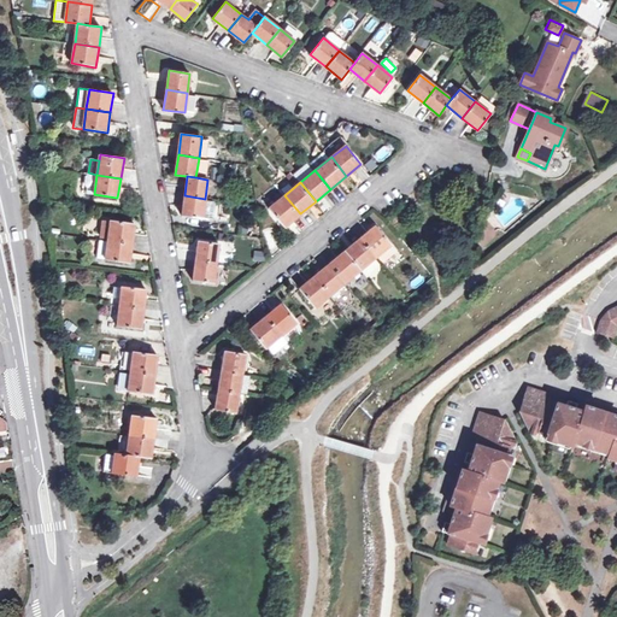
[(205,200),(205,199),(184,195),(182,216),(203,218),(203,216),(215,218),(216,201),(205,200)]
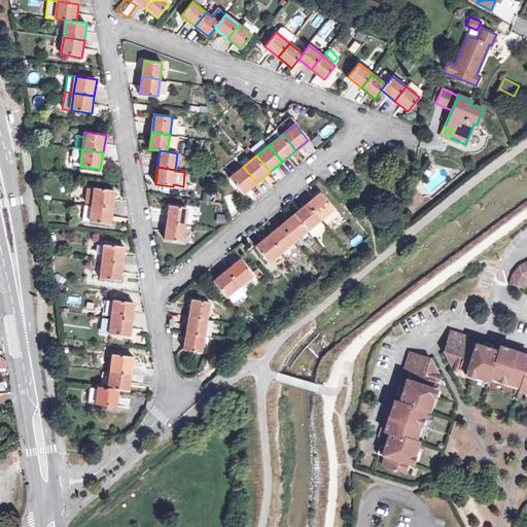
[(256,182),(243,167),(230,177),(243,194),(256,182)]
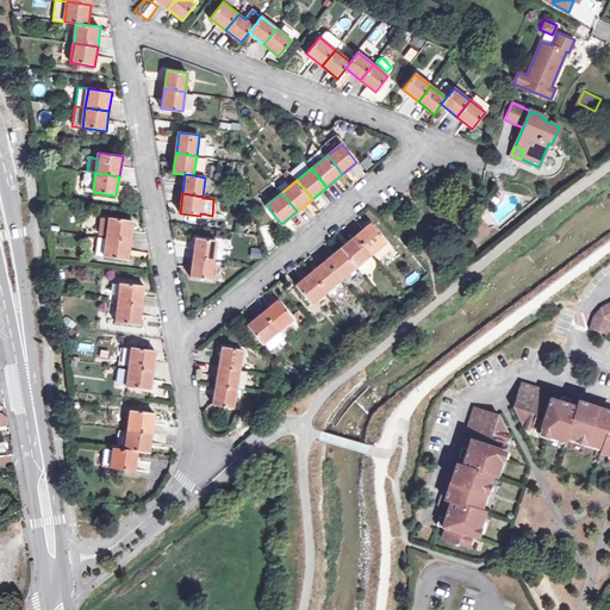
[(107,237),(131,241),(134,222),(110,218),(107,237)]
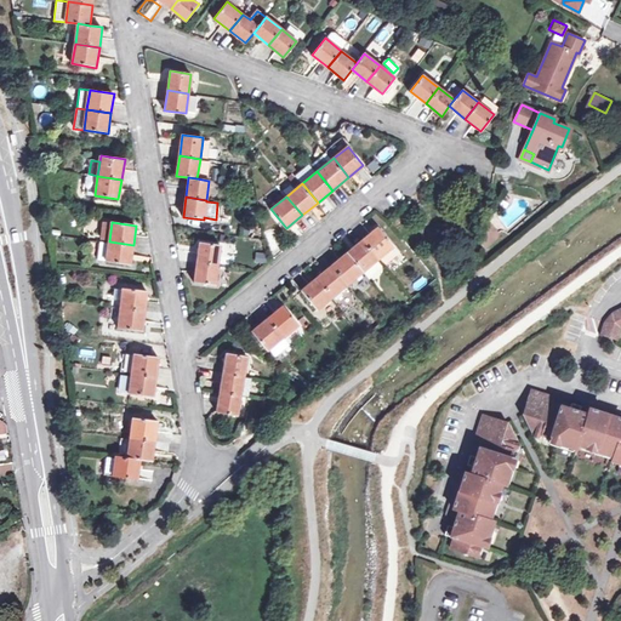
[(363,240),(379,258),(380,257),(392,248),(393,246),(379,228),(363,240)]
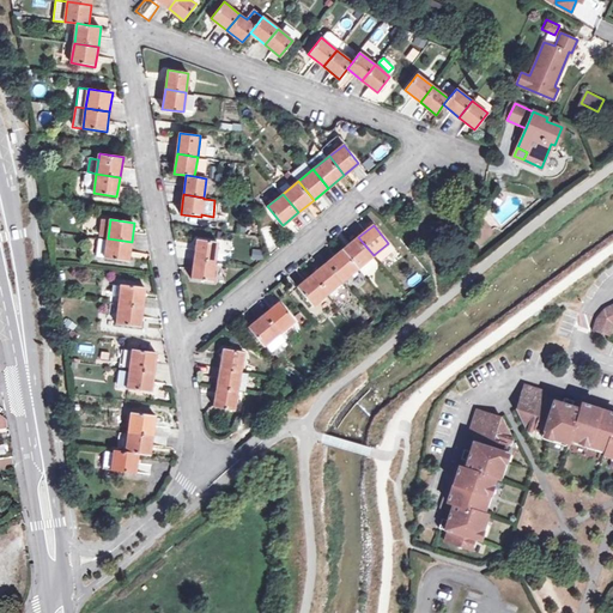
[(358,237),(343,249),(358,268),(374,255),(358,237)]
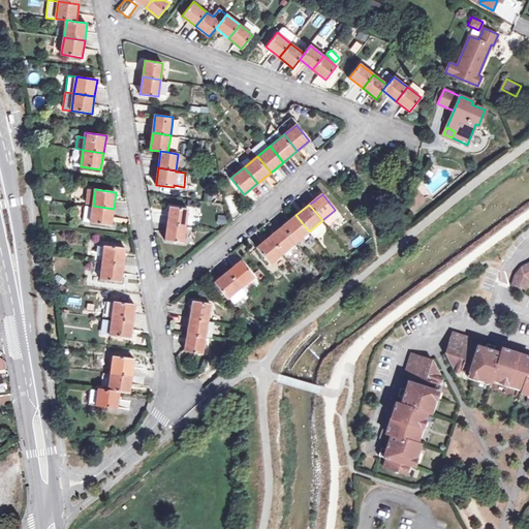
[(111,225),(114,209),(93,206),(90,222),(111,225)]
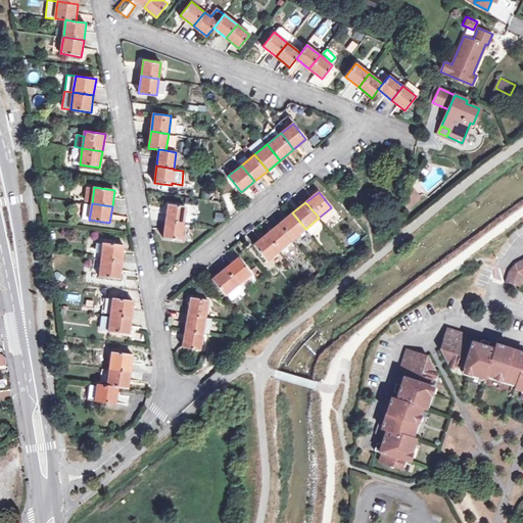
[(167,221),(184,223),(186,206),(169,204),(167,221)]
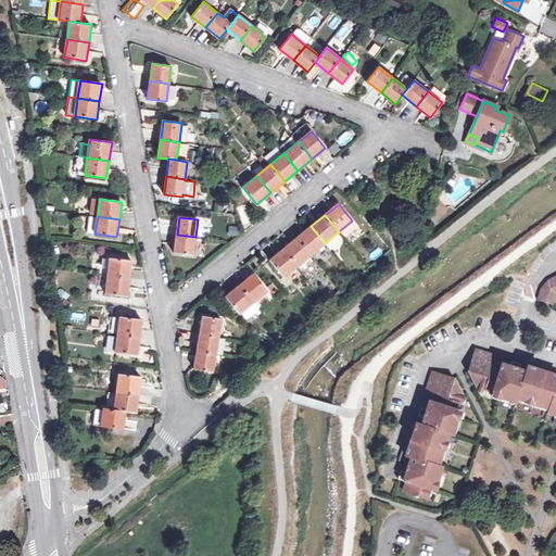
[(356,229),(351,222),(340,230),(345,237),(356,229)]
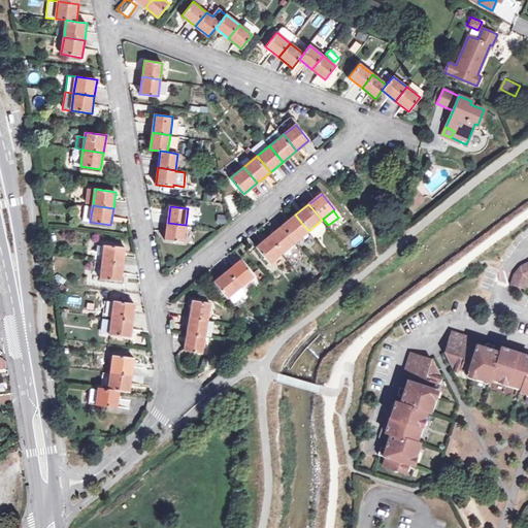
[(308,231),(295,215),(283,226),(295,241),(308,231)]
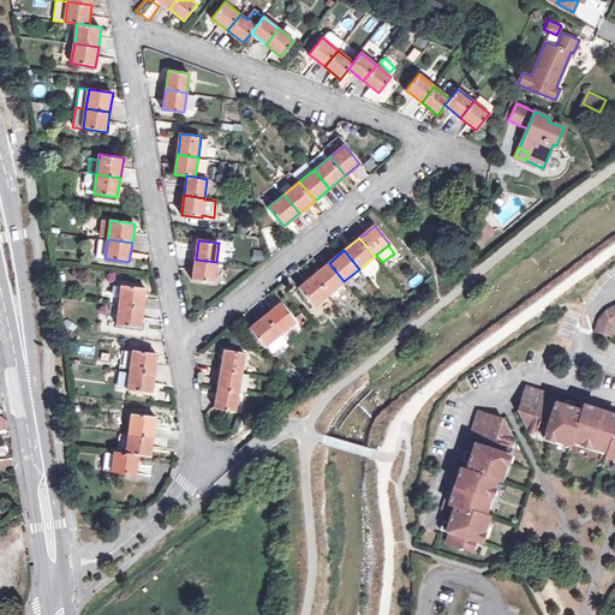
[(214,281),(216,262),(196,260),(193,279),(214,281)]
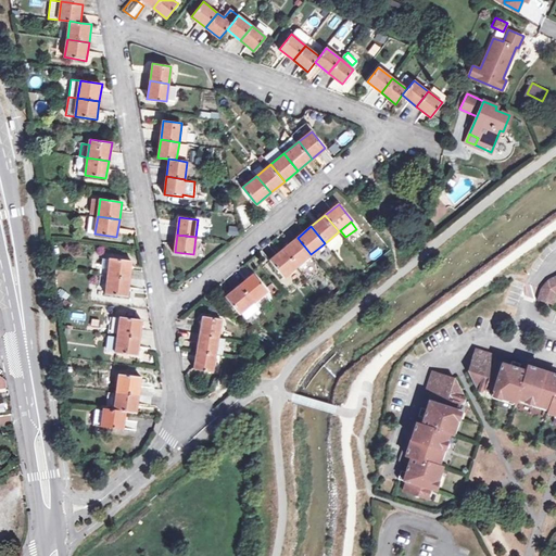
[(298,238),(283,249),(298,265),(311,254),(298,238)]
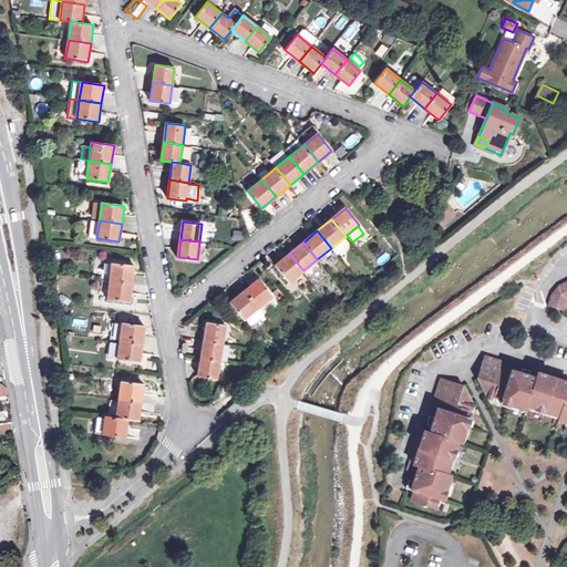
[(303,270),(289,254),(275,265),(289,282),(303,270)]
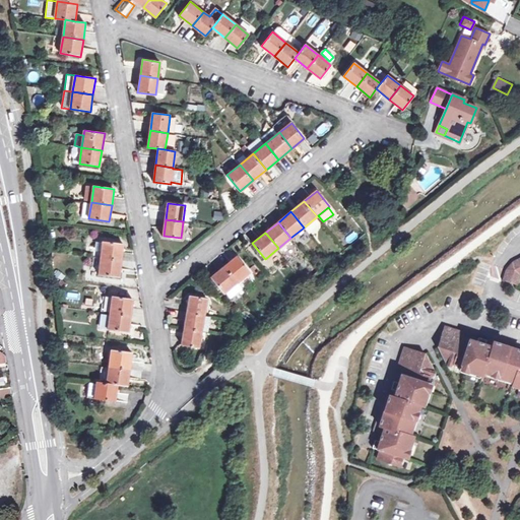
[(101,258),(121,261),(123,244),(104,241),(101,258)]
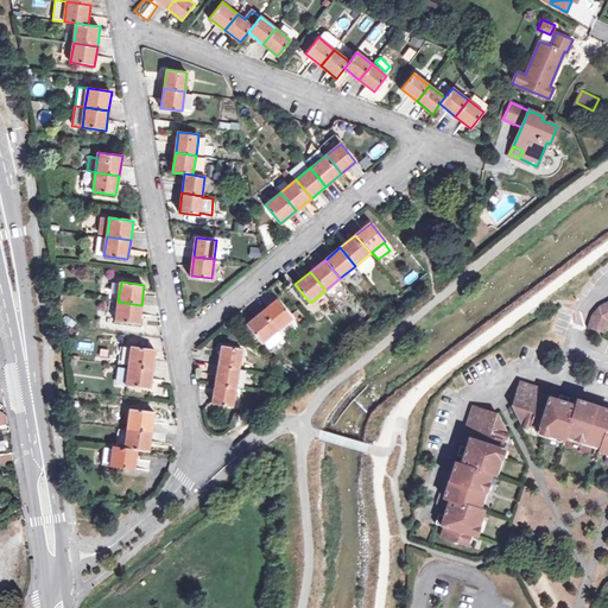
[(277,299),(263,311),(277,330),(292,318),(277,299)]
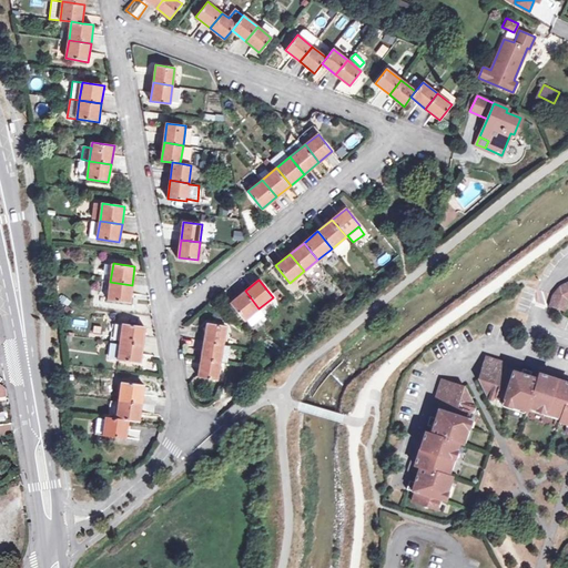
[(567,281),(561,285),(554,293),(549,306),(565,312),(567,301),(567,281)]
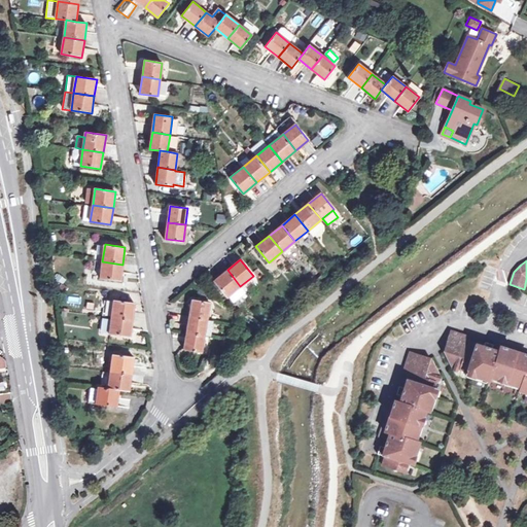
[(120,281),(123,265),(102,261),(100,278),(120,281)]
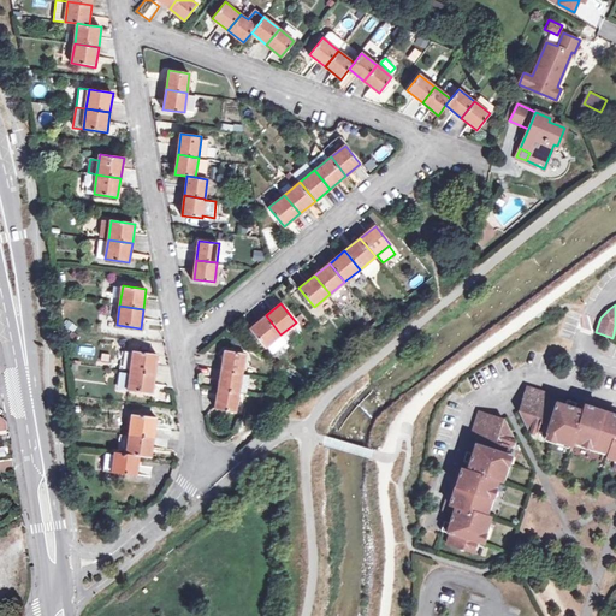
[(280,335),(266,315),(250,329),(265,347),(267,345),(280,335)]
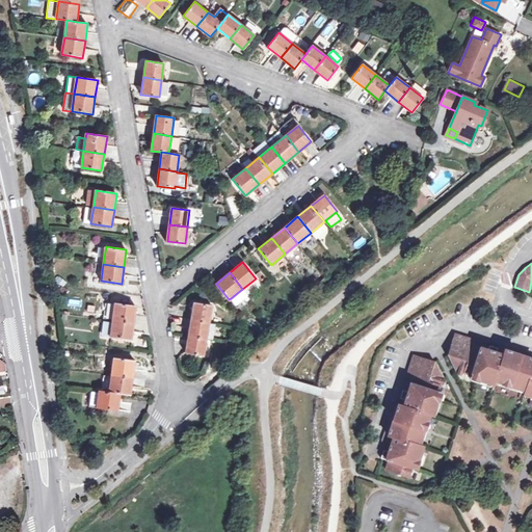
[(242,289),(231,298),(236,304),(247,295),(242,289)]
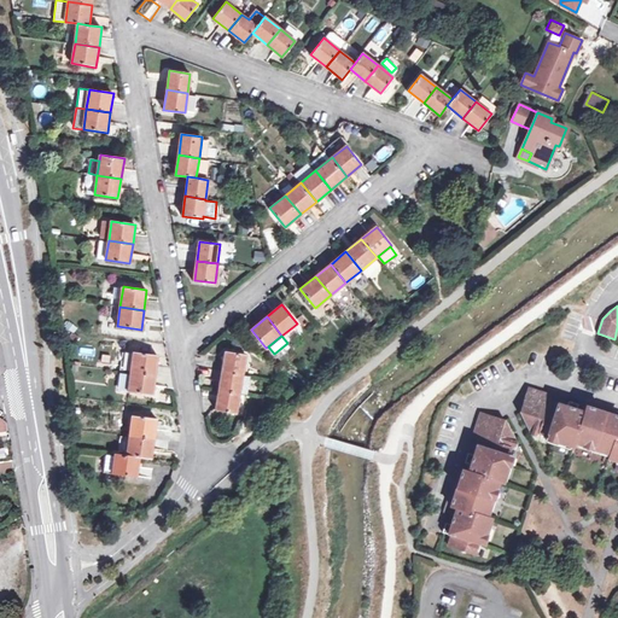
[(226,351),(222,371),(243,374),(246,355),(226,351)]
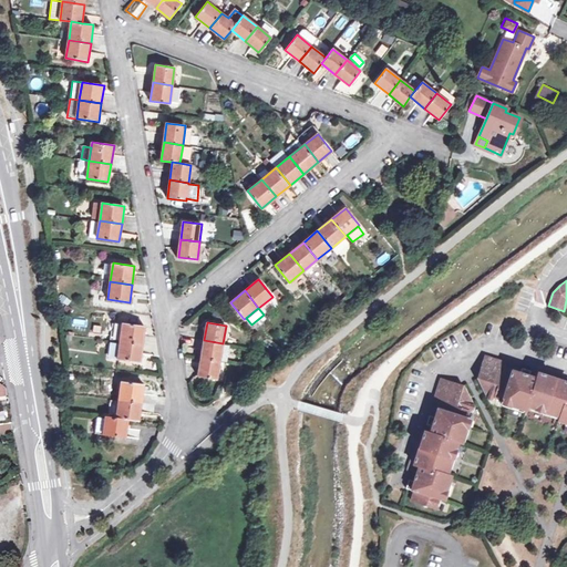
[(120,342),(142,346),(145,327),(123,323),(120,342)]
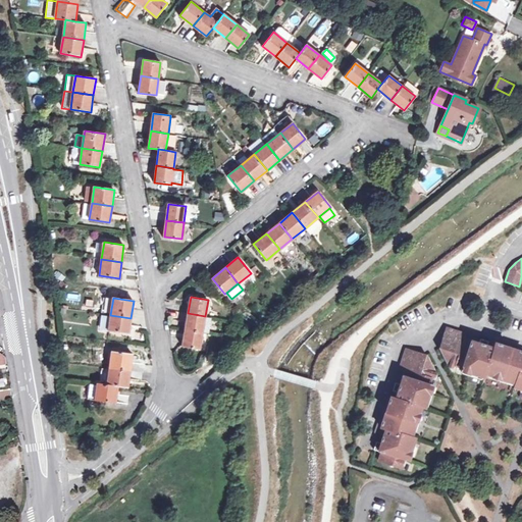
[(205,316),(188,313),(185,329),(202,332),(202,331),(205,316)]
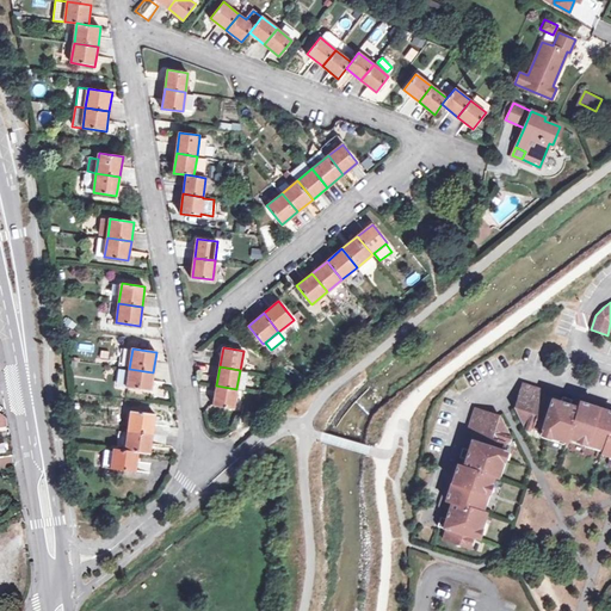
[(119,386),(127,387),(129,371),(122,369),(119,386)]
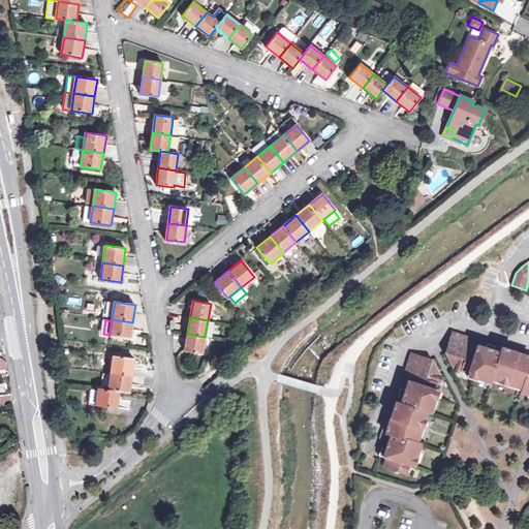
[(130,338),(132,322),(112,319),(112,321),(110,335),(130,338)]
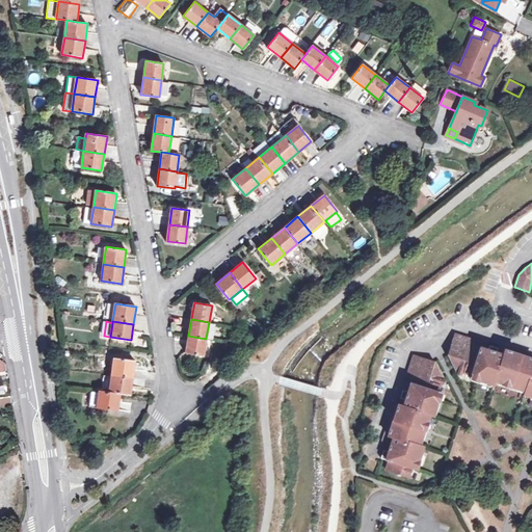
[(531,354),(499,344),(498,347),(489,345),(487,349),(473,345),(475,340),(455,334),(449,354),(458,373),(462,372),(478,377),(477,379),(494,386),(495,382),(502,384),(503,380),(510,383),(509,389),(519,393),(520,390),(525,392),(524,396),(531,398),(531,354)]
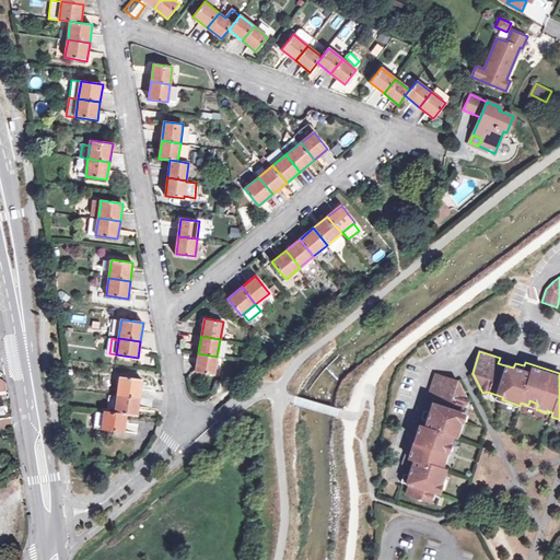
[(213,374),(217,357),(198,353),(196,371),(213,374)]
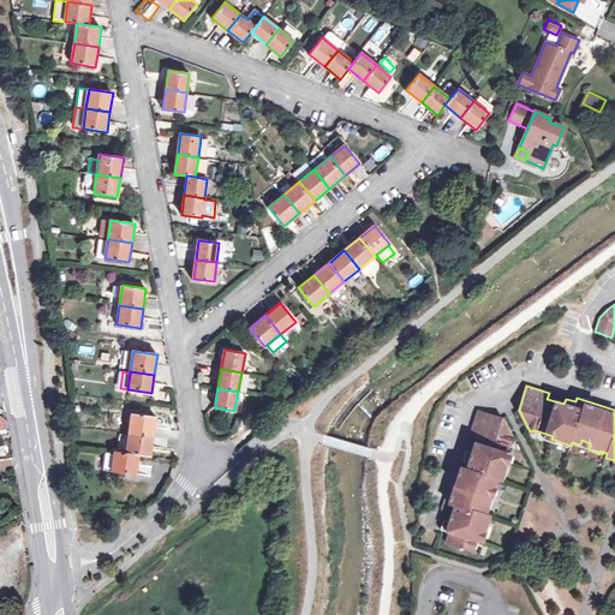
[(465,451),(461,460),(459,459),(442,511),(452,513),(448,523),(442,520),(440,530),(449,533),(446,543),(475,553),(477,542),(482,543),(490,517),(487,515),(489,507),(493,508),(495,501),(488,499),(490,490),(495,493),(503,465),(501,464),(508,443),(513,440),(502,419),(478,411),(470,435),(476,436),(470,452),(465,451)]
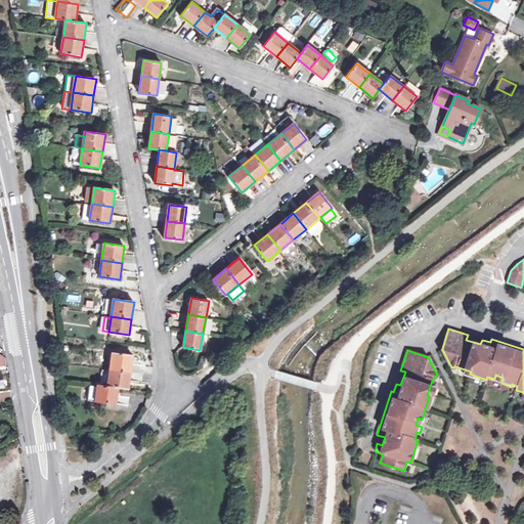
[(110,369),(130,373),(132,355),(113,352),(110,369)]
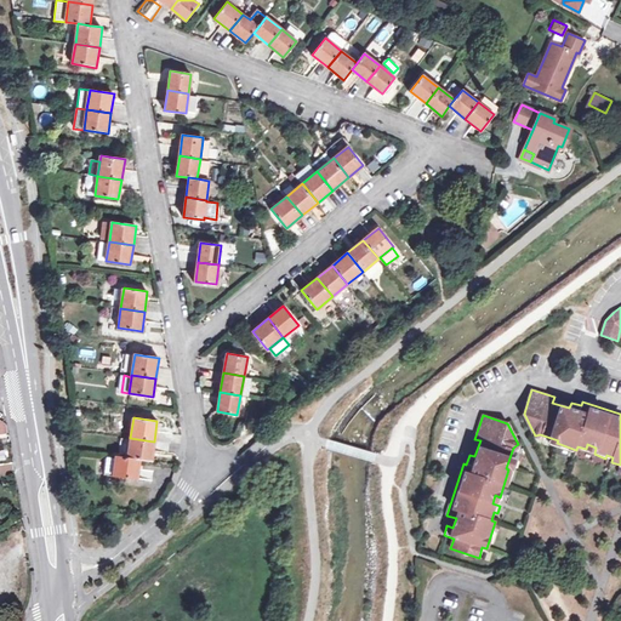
[(0,465),(1,466),(15,463),(13,456),(12,446),(0,448),(0,436),(10,434),(9,425),(0,419),(0,465)]
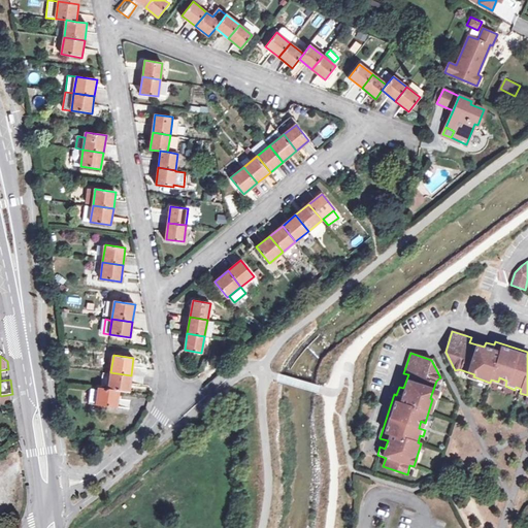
[(129,391),(131,375),(110,372),(108,388),(119,390),(129,391)]
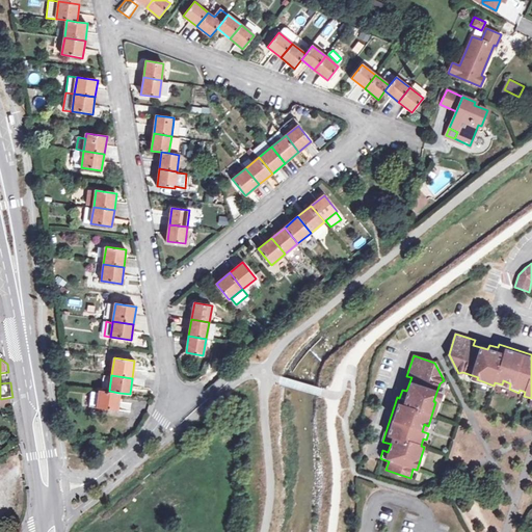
[(117,410),(120,393),(109,391),(100,390),(99,392),(91,391),(89,404),(98,405),(97,407),(117,410)]
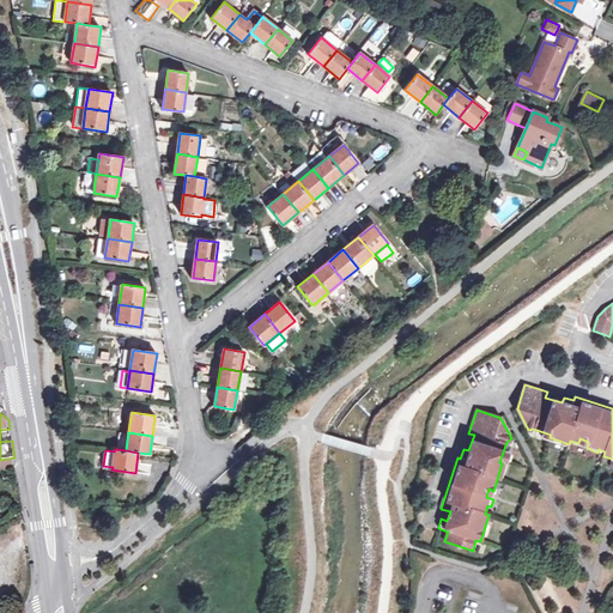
[(16,467),(14,457),(1,460),(2,469),(16,467)]
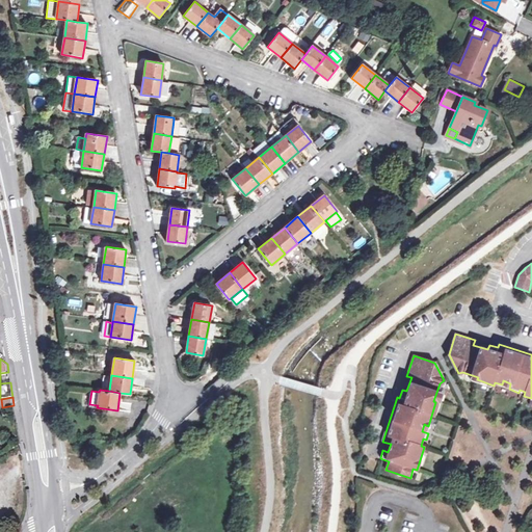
[(103,450),(105,441),(92,439),(90,448),(103,450)]
